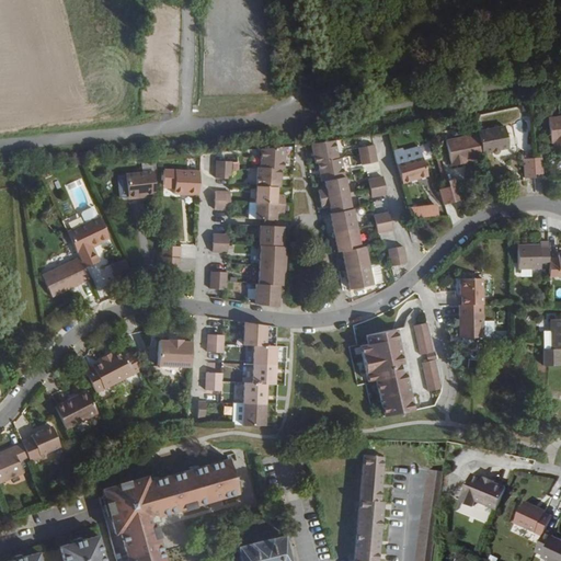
[(521,116),(529,115),(528,105),(519,106),(521,116)]
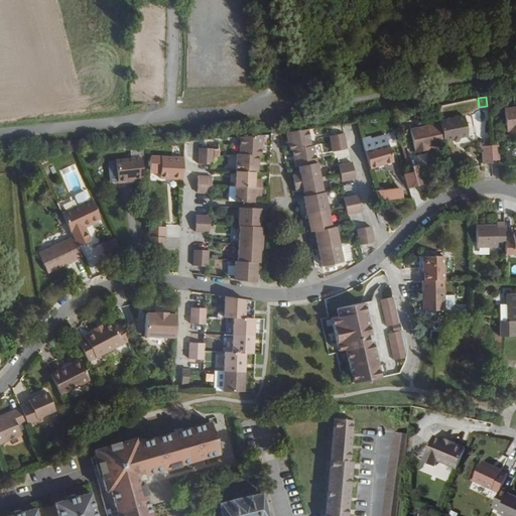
[(515,108),(503,110),(506,132),(509,132),(509,135),(515,134),(515,108)]
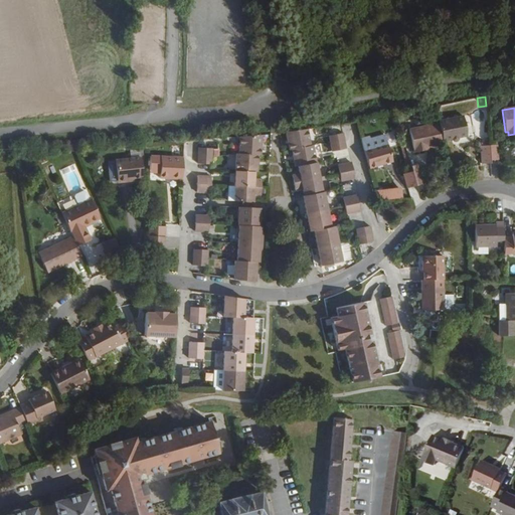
[(464,117),(438,121),(439,123),(442,141),(451,139),(454,141),(457,140),(458,138),(467,136),(464,117)]
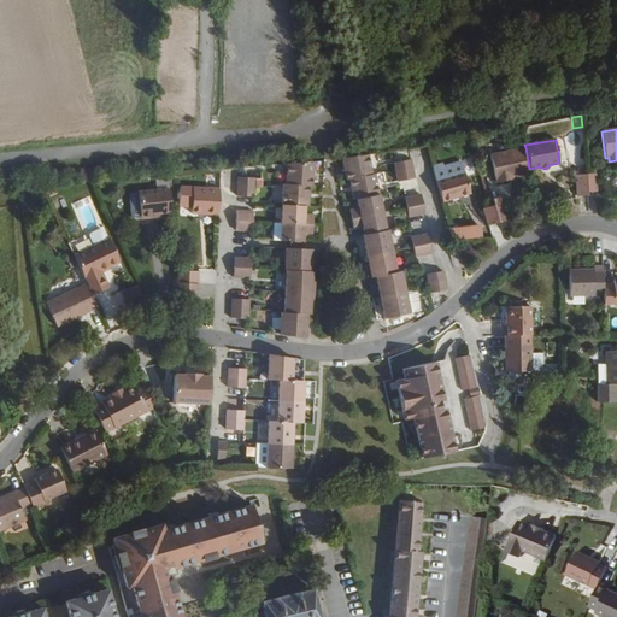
[(529,169),(526,147),(489,154),(495,182),(507,181),(507,177),(512,177),(530,172),(529,169)]
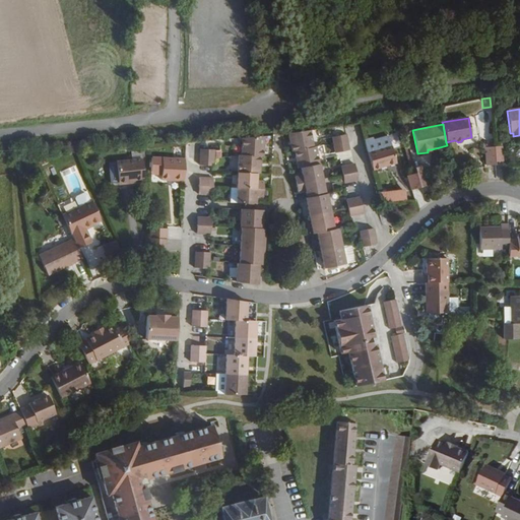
[(312,147),(309,129),(287,132),(289,141),(291,151),(294,150),(296,157),(298,168),(300,168),(301,172),(301,175),(294,177),(297,191),(305,190),(305,192),(306,197),(305,197),(306,207),(310,223),(312,233),(315,233),(317,242),(320,257),(322,268),(343,264),(336,229),(332,230),(325,194),(324,193),(315,147),(312,147)]
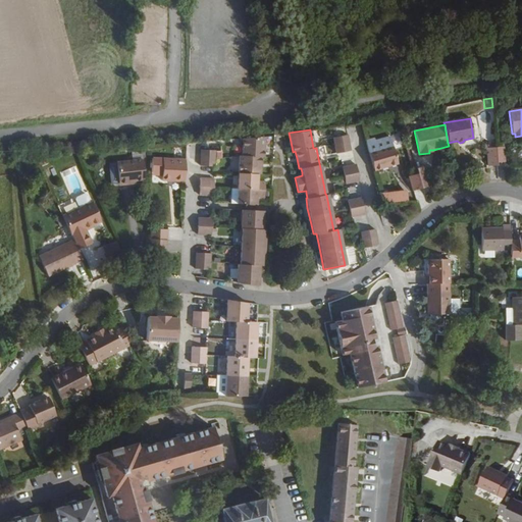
[(348,134),(333,137),(336,152),(351,150),(348,134)]
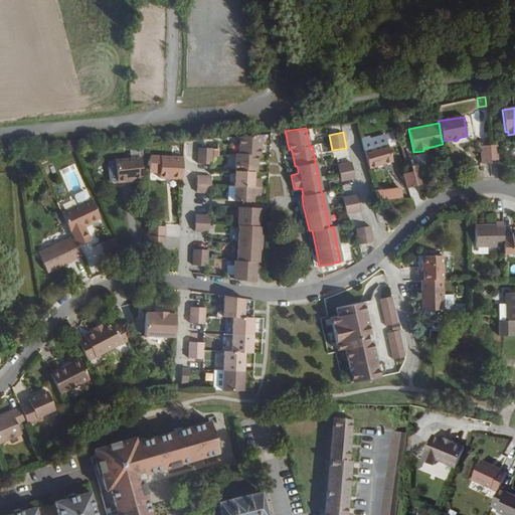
[(261,134),(238,135),(237,153),(235,153),(232,199),(251,200),(251,197),(251,193),(260,193),(261,179),(252,178),(253,174),(253,171),(256,171),(256,162),(256,154),(260,154),(260,147),(261,134)]
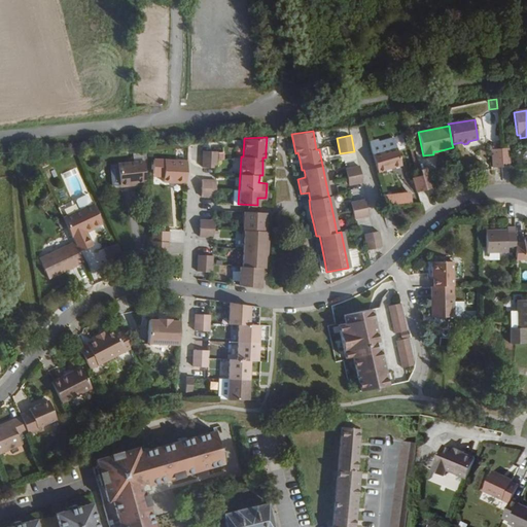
[(395,139),(380,143),(381,151),(397,147),(395,139)]
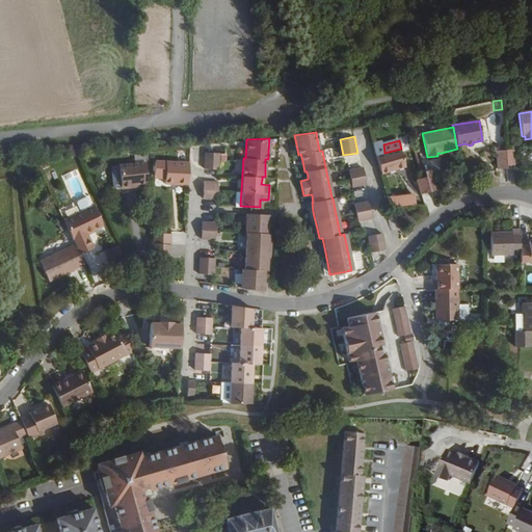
[(382,141),(373,143),(376,155),(384,153),(383,144),(382,141)]
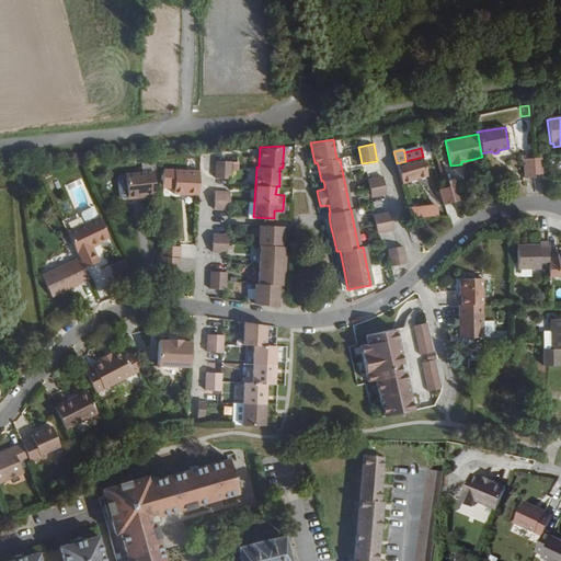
[(405,161),(397,163),(402,183),(428,176),(423,157),(405,161)]
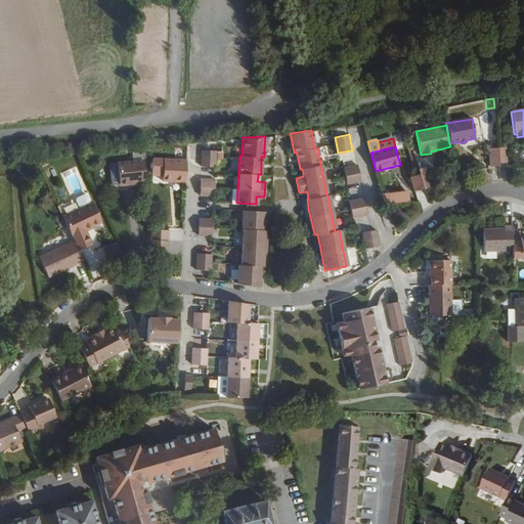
[(505,147),(497,147),(498,166),(506,166),(505,147)]
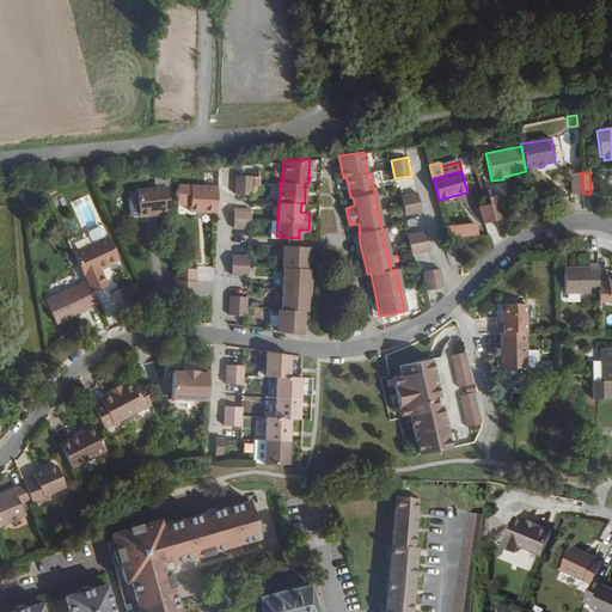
[(252,175),(236,175),(236,193),(251,194),(252,175)]
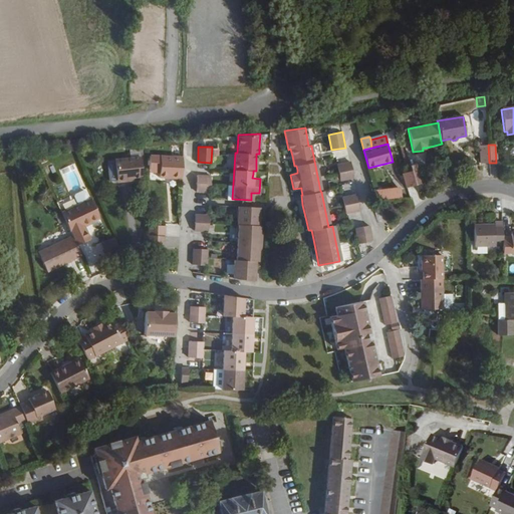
[(45,154),(37,156),(38,164),(47,162),(45,154)]
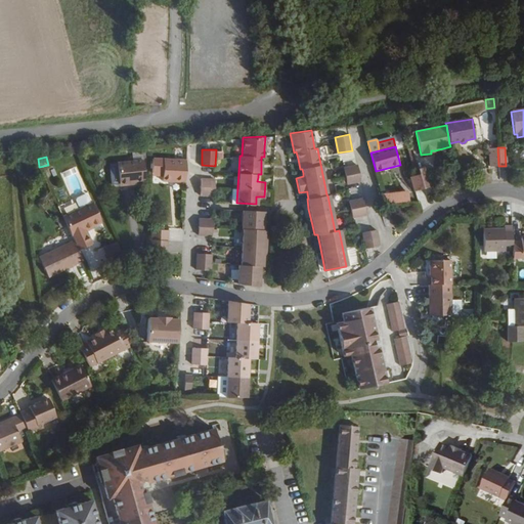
[(184,180),(185,159),(163,157),(162,179),(184,180)]
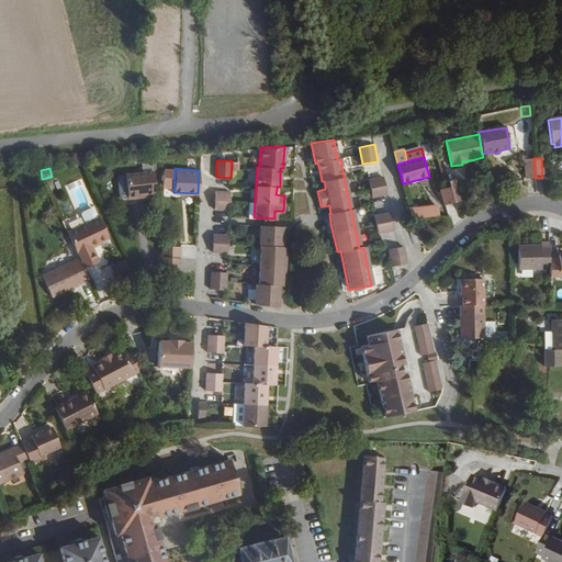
[(155,191),(153,169),(124,172),(126,192),(131,197),(137,195),(137,193),(145,192),(155,191)]
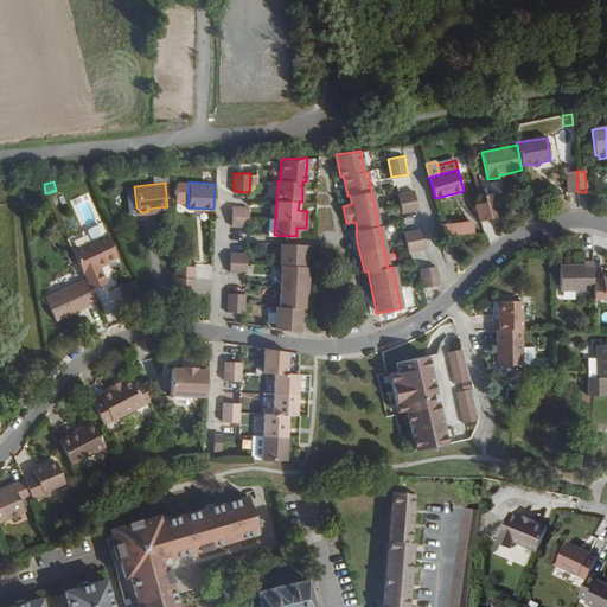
[(414,191),(397,195),(402,212),(417,210),(414,191)]
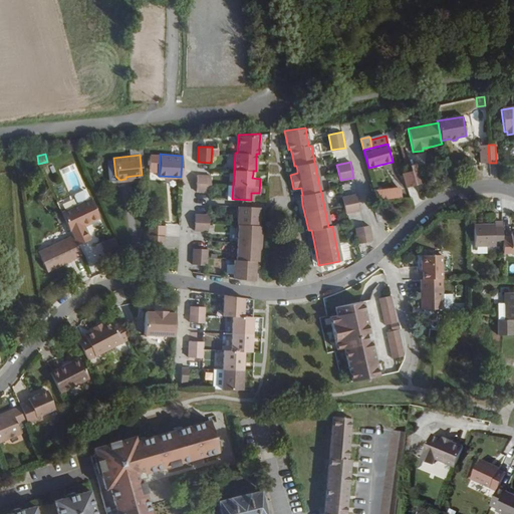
[(417,164),(409,166),(411,172),(415,186),(422,184),(417,164)]
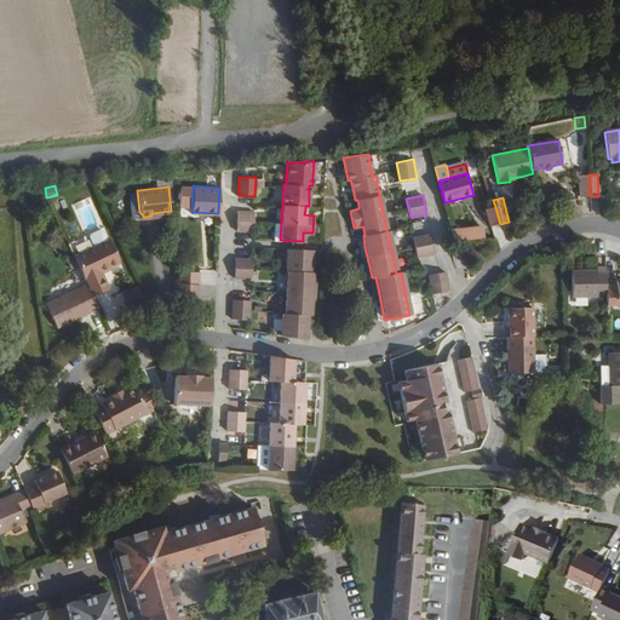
[(500,224),(495,207),(484,210),(489,227),(500,224)]
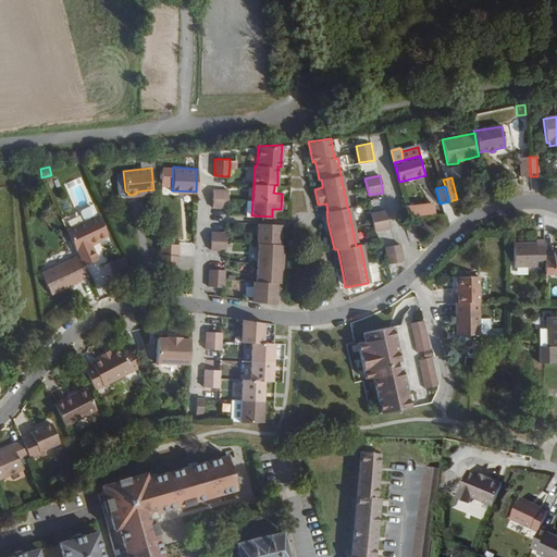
[(229,190),(212,189),(212,206),(227,207),(229,190)]
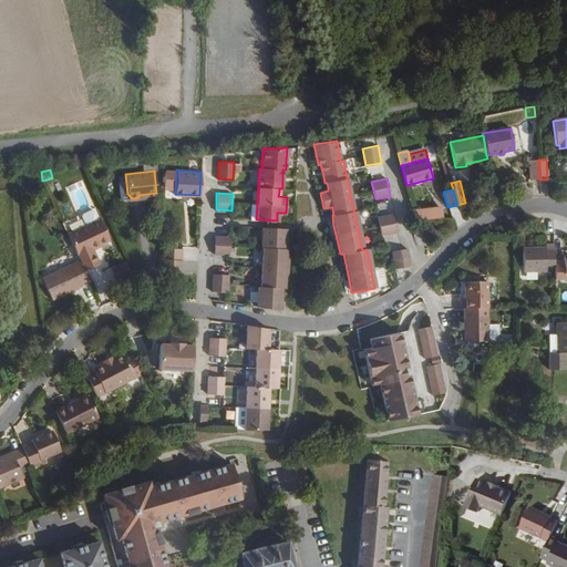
[(393,214),(378,217),(381,234),(395,230),(393,214)]
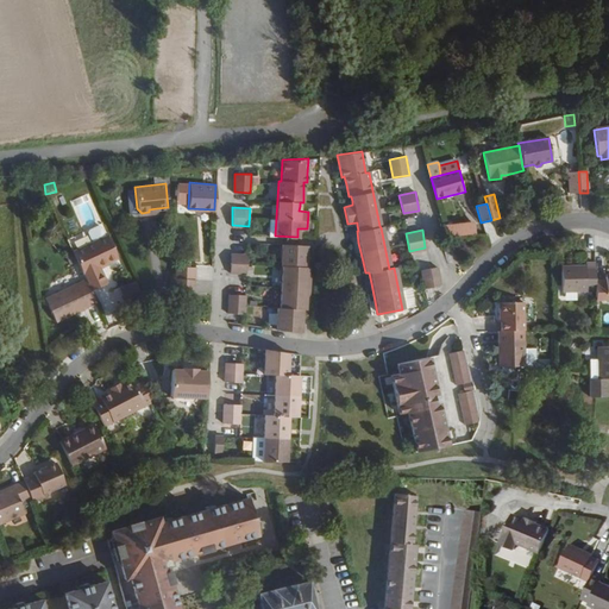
[(106,233),(71,249),(83,277),(89,288),(105,281),(98,267),(96,263),(104,259),(105,261),(106,261),(117,256),(106,233)]
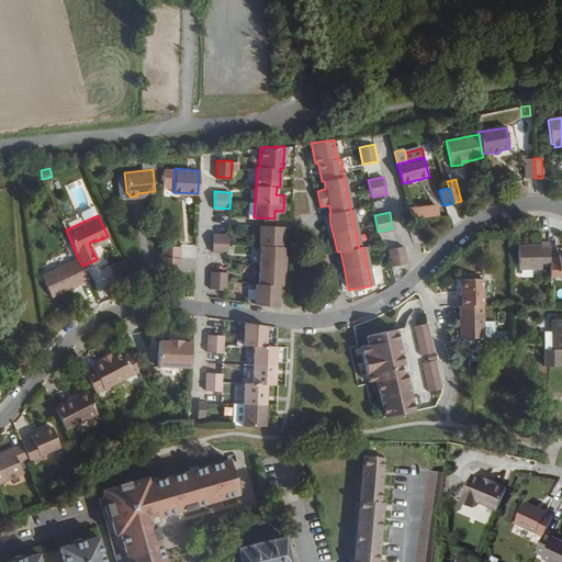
[(284,274),(285,257),(282,257),(282,253),(283,246),(281,246),(282,235),(282,226),(259,225),(258,244),(260,245),(259,284),(256,284),(255,303),(277,306),(278,295),(278,285),(281,285),(281,278),(281,274),(284,274)]
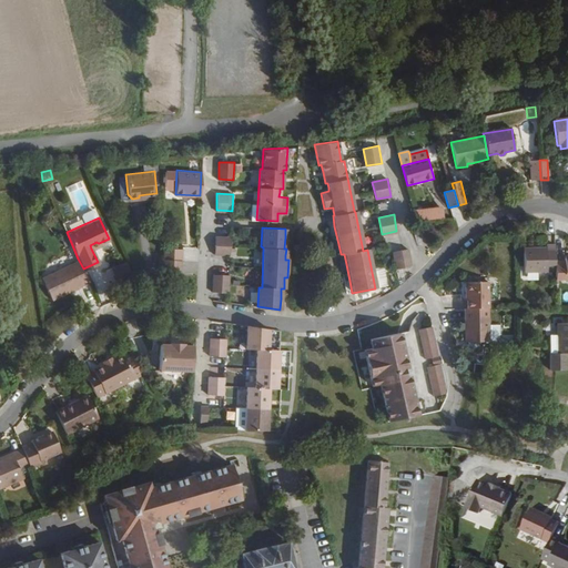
[(215,236),(214,242),(214,253),(229,254),(231,236),(215,236)]
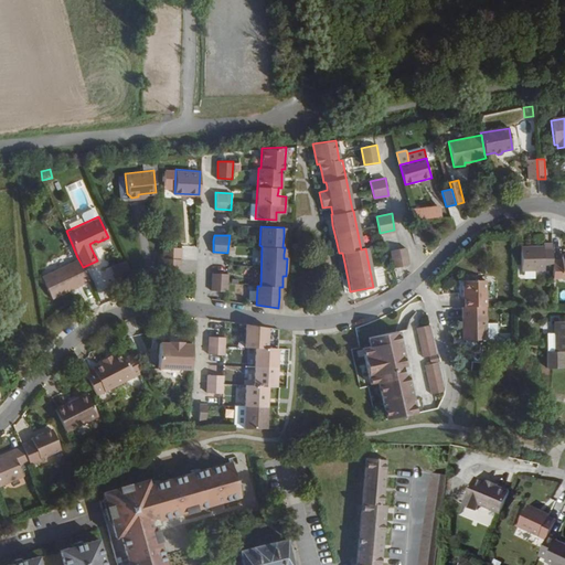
[(551,260),(551,244),(542,244),(542,246),(520,246),(520,270),(551,270),(551,260)]
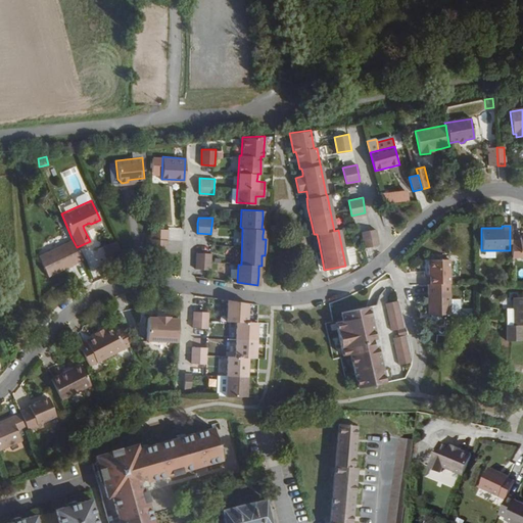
[(149,237),(167,239),(167,228),(150,227),(149,237)]
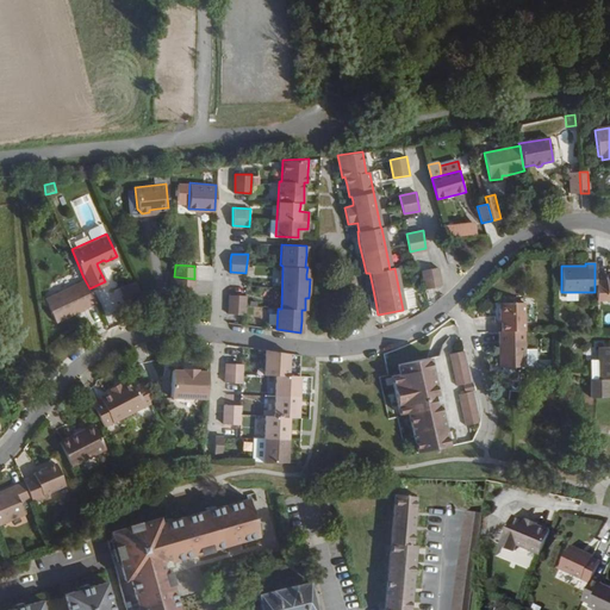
[(436,267),(421,271),(424,288),(440,285),(436,267)]
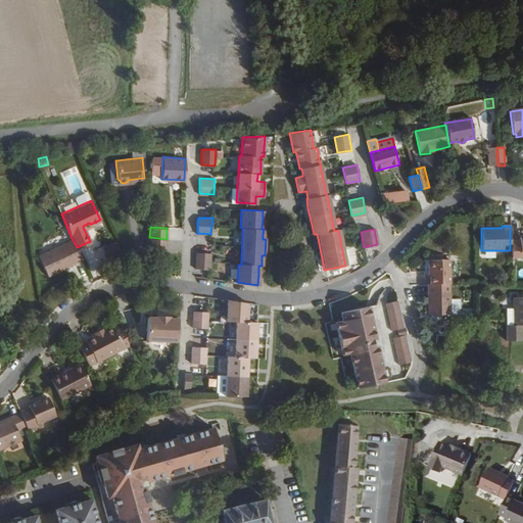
[(165,247),(167,239),(149,237),(149,246),(165,247)]
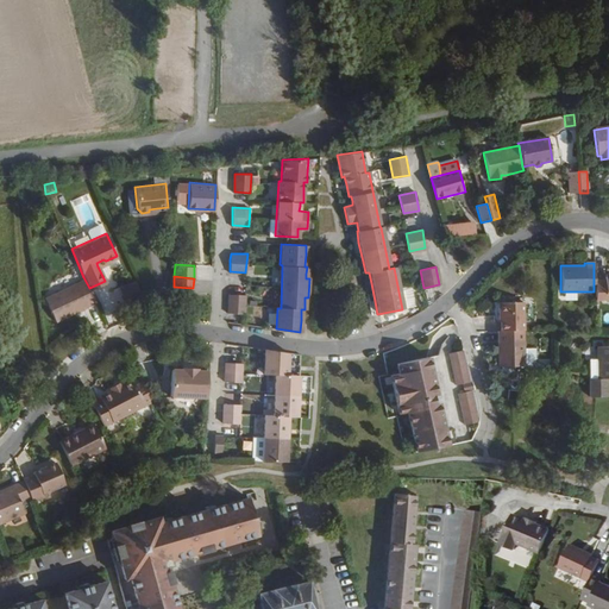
[(55,319),(94,300),(89,288),(83,277),(43,296),(55,319)]
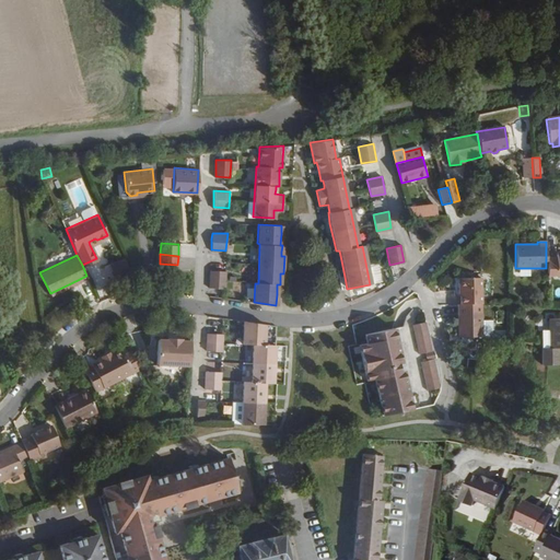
[(546,258),(546,268),(546,276),(559,276),(559,255),(555,255),(555,258),(546,258)]
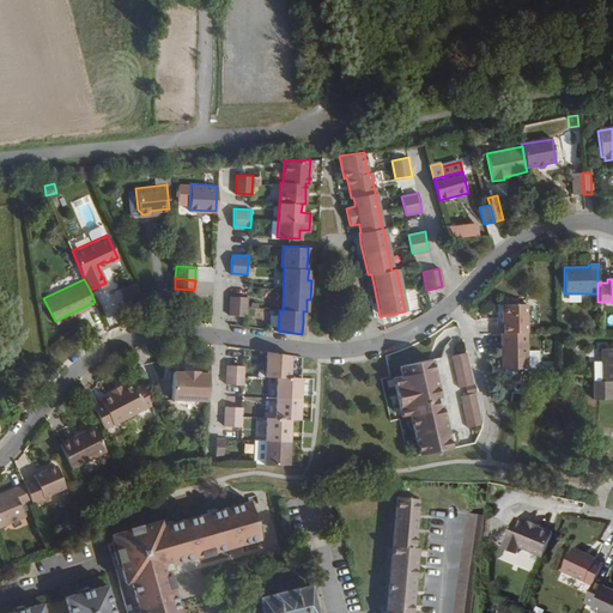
[(120,287),(126,305),(143,301),(137,283),(120,287)]
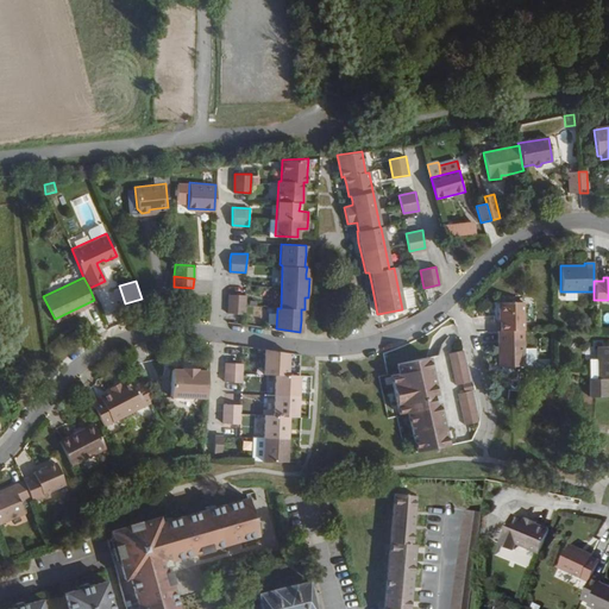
[(245,294),(228,293),(227,312),(244,313),(245,294)]
